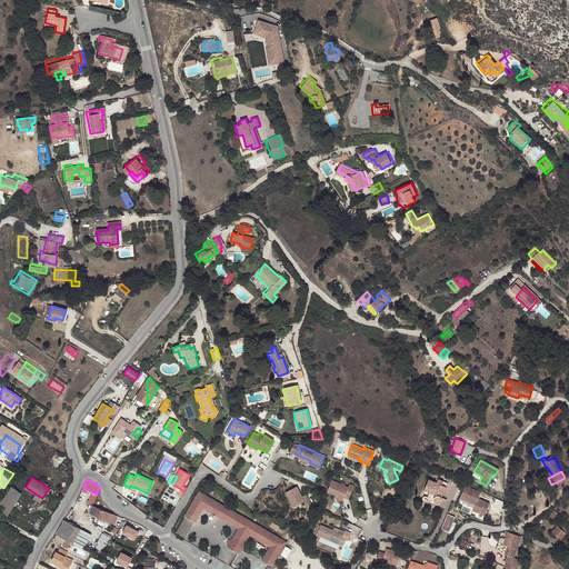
[(342,496),(347,498),(352,485),(348,482),(347,486),(342,483),(340,482),(331,479),(327,489),(335,492),(342,496)]
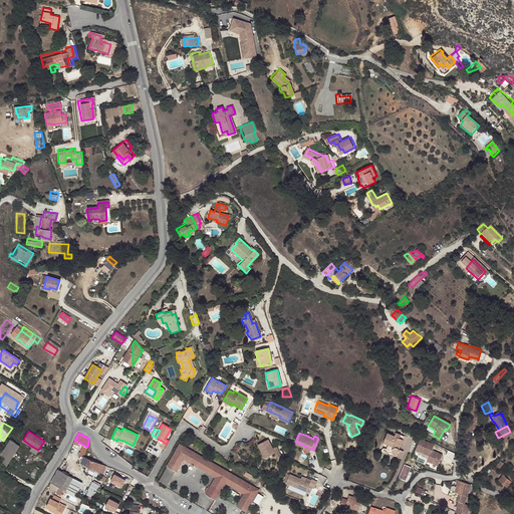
[(398,450),(398,449),(404,436),(396,433),(394,436),(387,433),(382,442),(389,444),(393,446),(391,450),(391,452),(392,453),(393,454),(394,454),(396,454),(397,454),(397,453),(398,452),(398,450)]
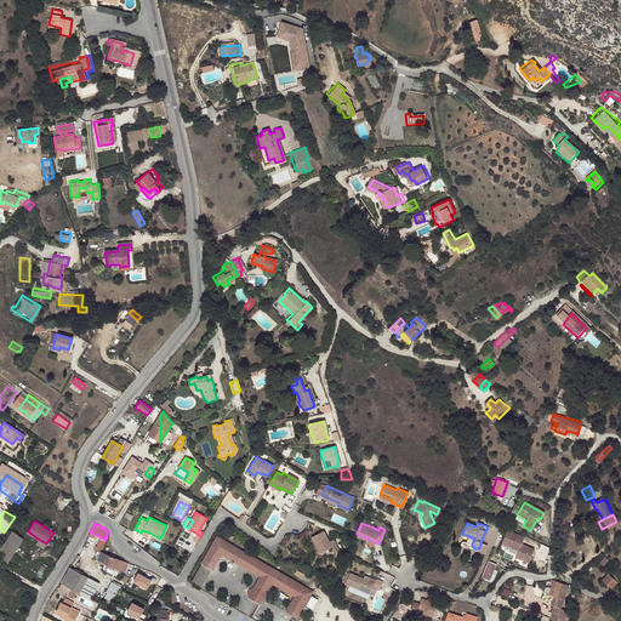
[(311,536),(319,553),(331,546),(335,551),(340,548),(334,539),(329,541),(324,530),(311,536)]
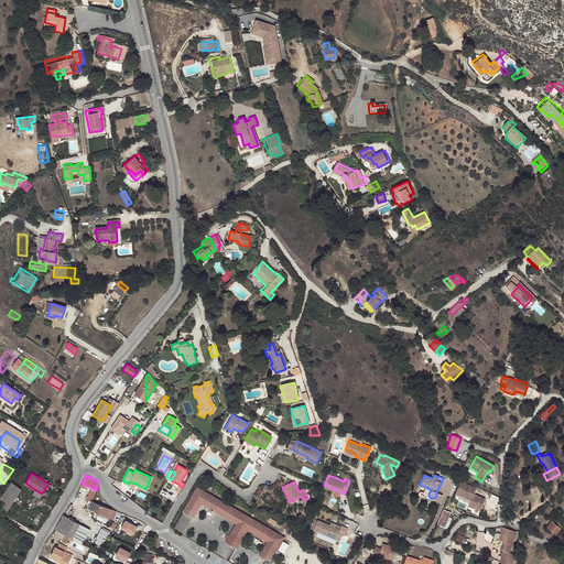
[(0,501),(0,508),(7,512),(21,489),(12,483),(0,501)]
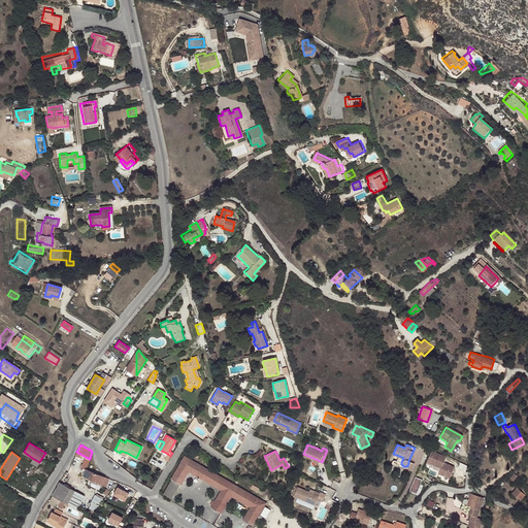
[(440,470),(442,464),(444,458),(430,453),(426,464),(440,470)]
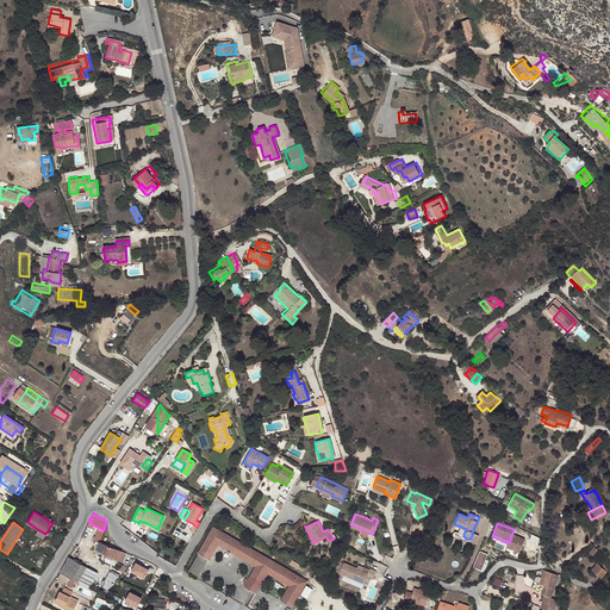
[(255,589),(267,568),(290,580),(281,596),(292,602),(297,595),(299,590),(306,576),(211,524),(188,570),(198,574),(206,558),(207,558),(217,541),(255,562),(248,577),(244,574),(242,580),(246,582),(244,583),(255,589)]
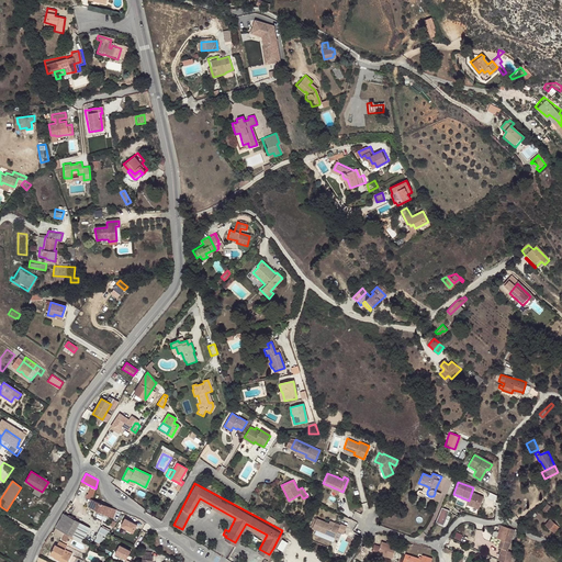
[(434,496),(433,496),(430,496),(429,496),(428,495),(427,494),(427,492),(429,487),(425,485),(420,494),(431,499),(437,502),(440,494),(435,491),(435,492),(435,494),(434,495),(434,496)]
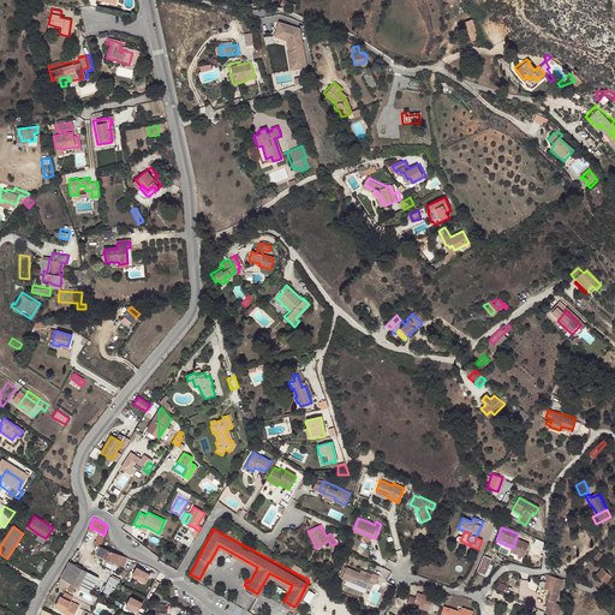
[(42,543),(46,538),(37,533),(35,538),(42,543)]
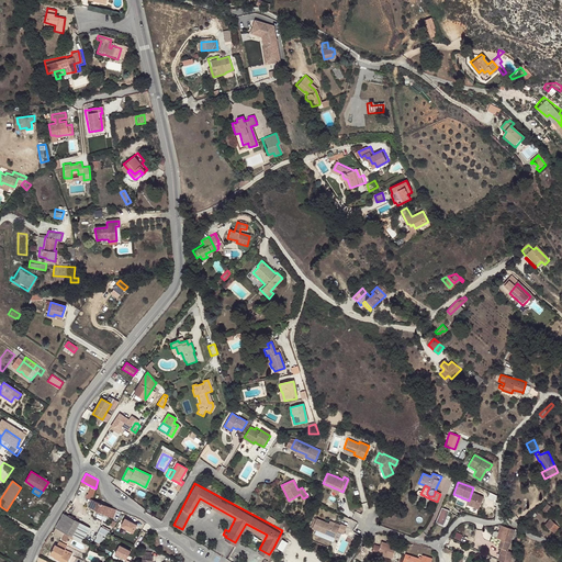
[(478,510),(483,498),(471,494),(469,501),(467,506),(478,510)]
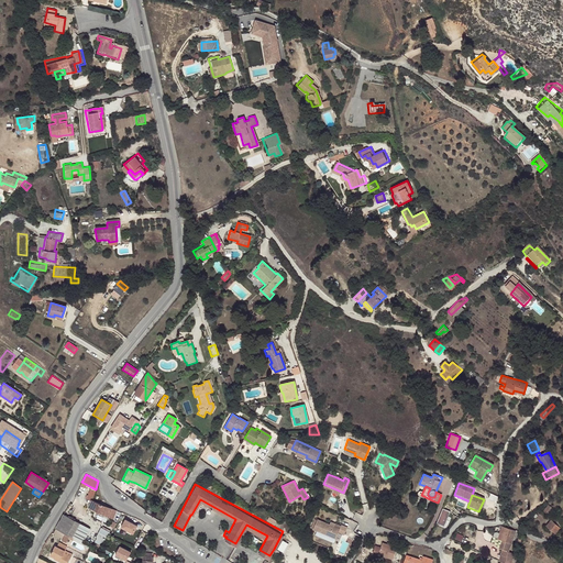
[(112,520),(117,510),(101,504),(92,499),(91,500),(89,506),(88,508),(112,520)]
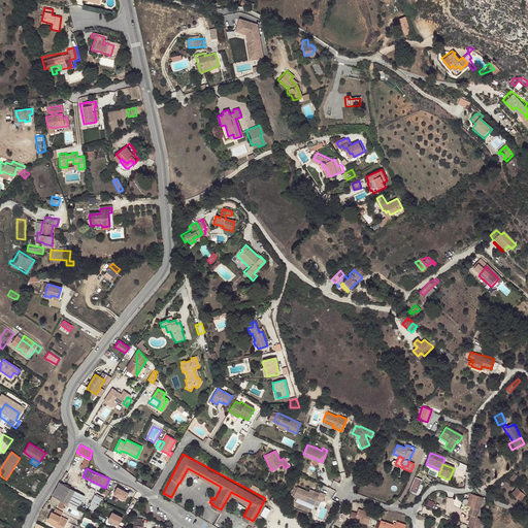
[(508,480),(513,483),(518,477),(514,473),(508,480)]
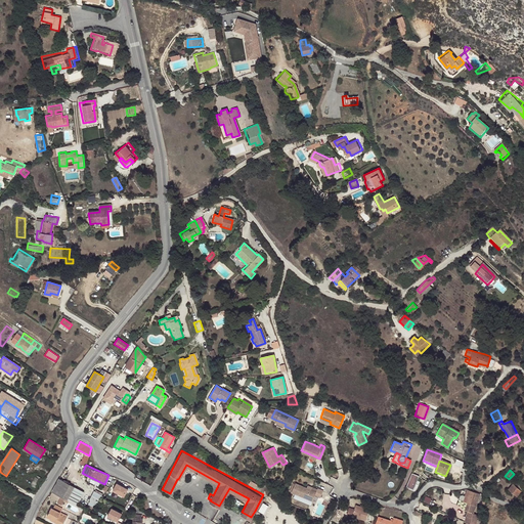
[(413,473),(407,486),(416,489),(421,476),(413,473)]
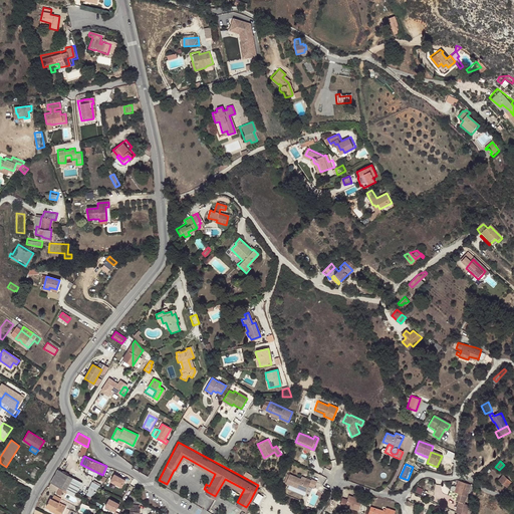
[(27,475),(33,479),(37,473),(31,469),(27,475)]
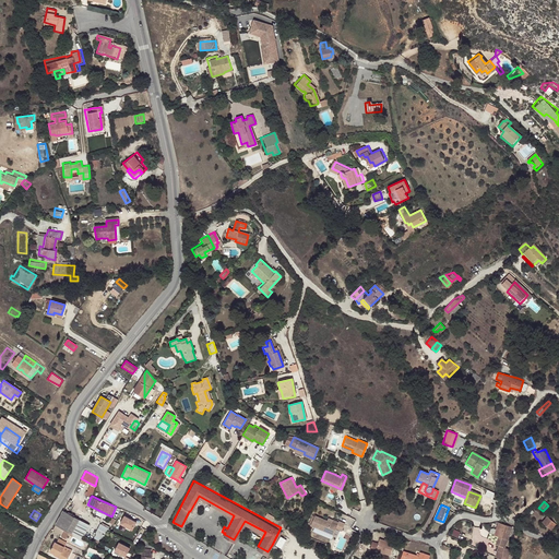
[(62,510),(55,524),(63,530),(61,534),(66,536),(68,532),(71,533),(79,519),(62,510)]
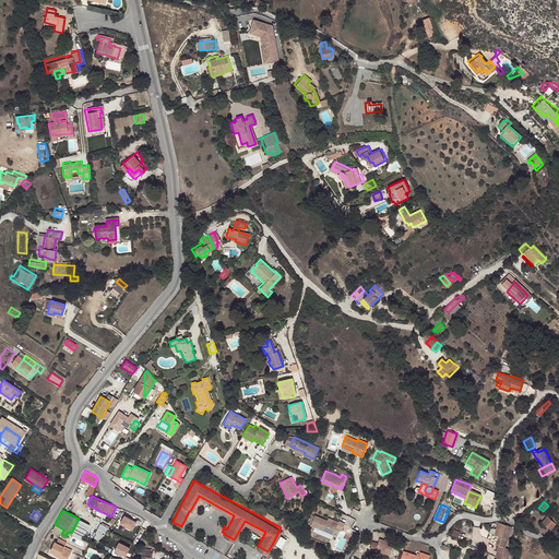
[(139,515),(128,512),(125,522),(137,526),(139,522),(137,521),(139,515)]
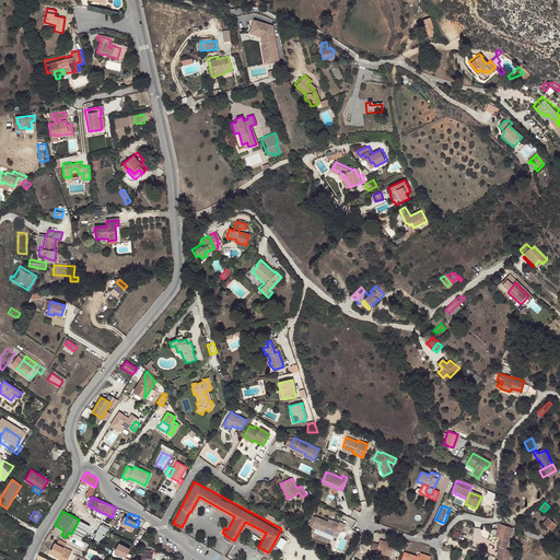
[(345,524),(338,522),(337,525),(331,523),(327,521),(314,515),(310,525),(333,535),(336,529),(341,532),(345,524)]
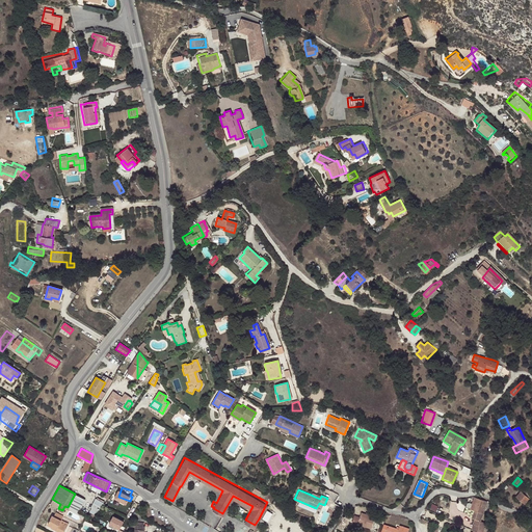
[(515,497),(524,503),(528,499),(520,491),(515,497)]
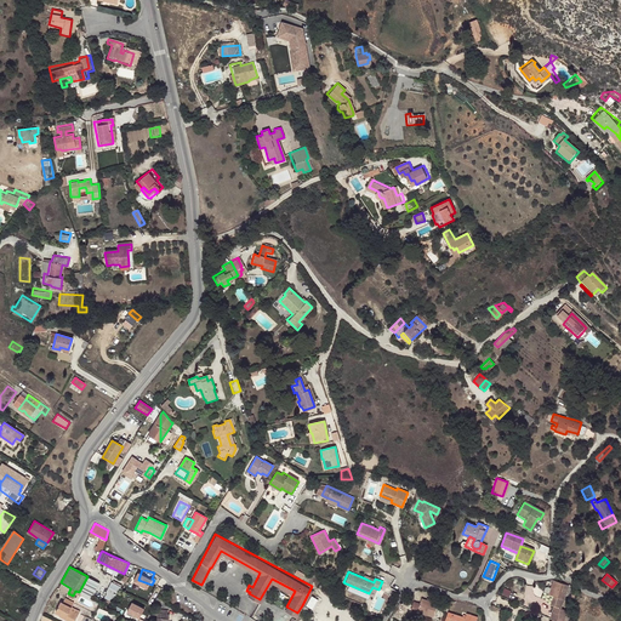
[(98,582),(87,576),(79,592),(90,598),(98,582)]
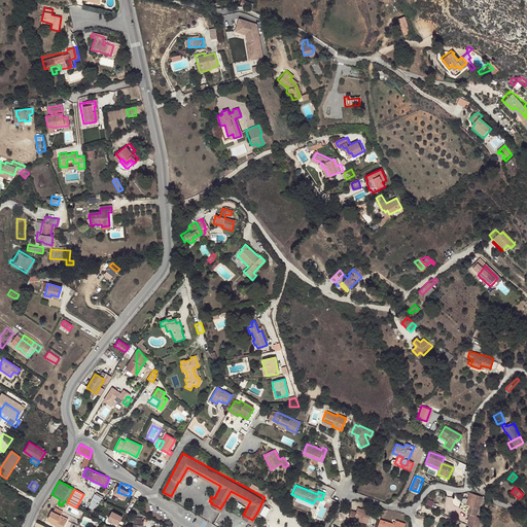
[(468,526),(470,526),(478,526),(480,523),(479,523),(480,519),(476,517),(479,508),(483,498),(470,493),(466,504),(470,505),(472,506),(472,508),(469,507),(467,514),(470,515),(468,520),(469,520),(467,525),(468,526)]
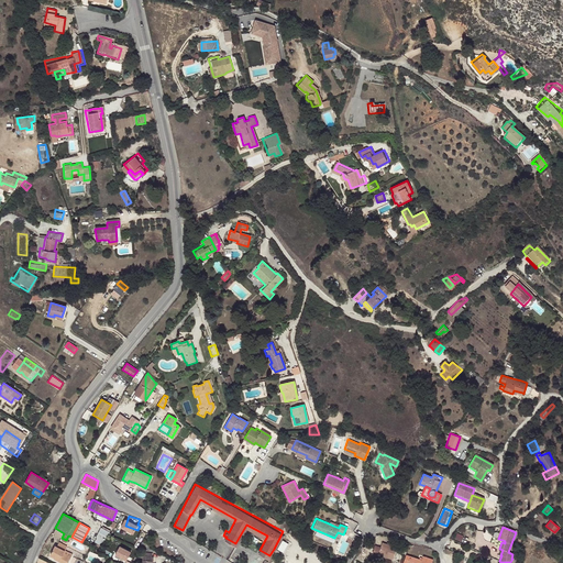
[(99,528),(94,538),(103,543),(109,533),(99,528)]
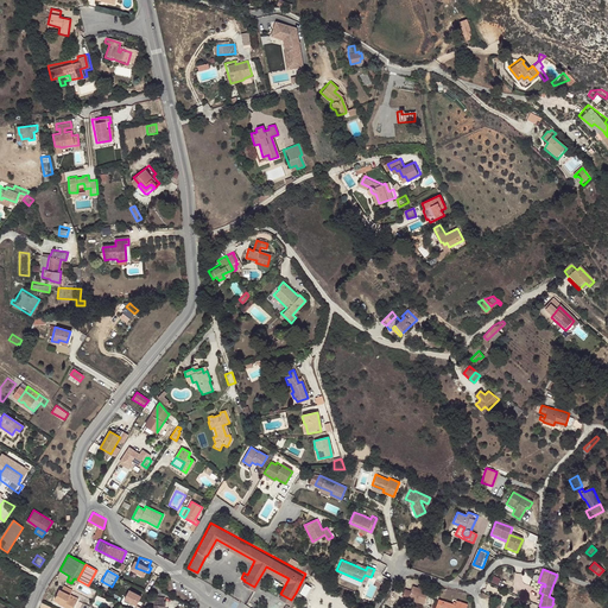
[(141,588),(149,591),(153,582),(146,578),(141,588)]
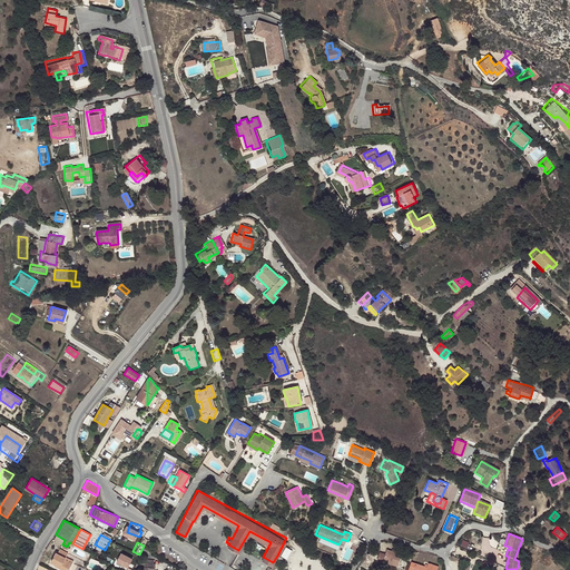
[(288,558),(293,549),(287,547),(283,556),(288,558)]
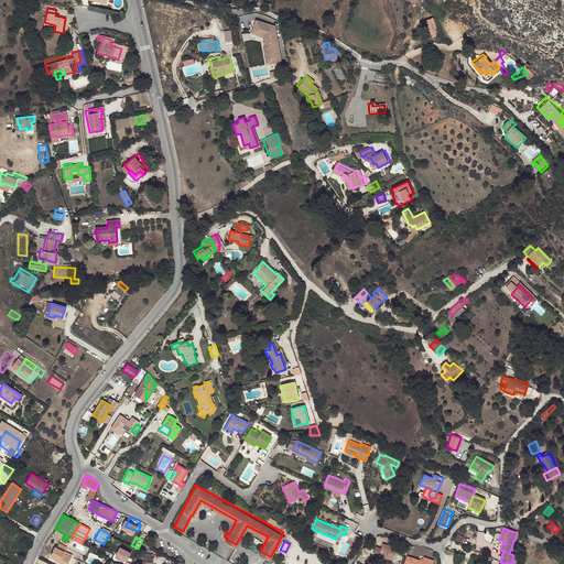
[(378,555),(393,560),(397,546),(382,542),(380,548),(375,545),(371,555),(378,557),(378,555)]
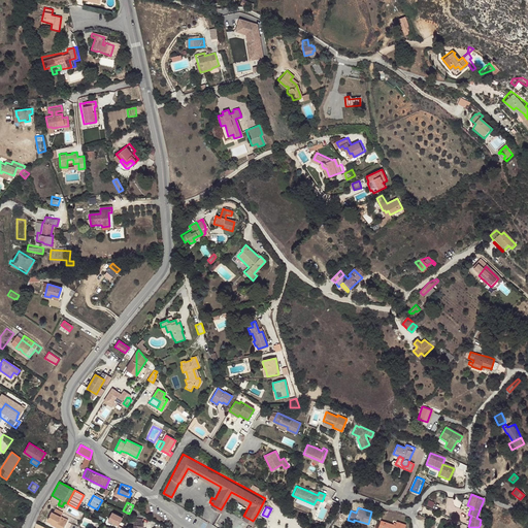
[(55,525),(55,526),(58,527),(62,527),(67,520),(60,516),(62,513),(55,508),(53,512),(51,510),(46,520),(51,522),(55,525)]
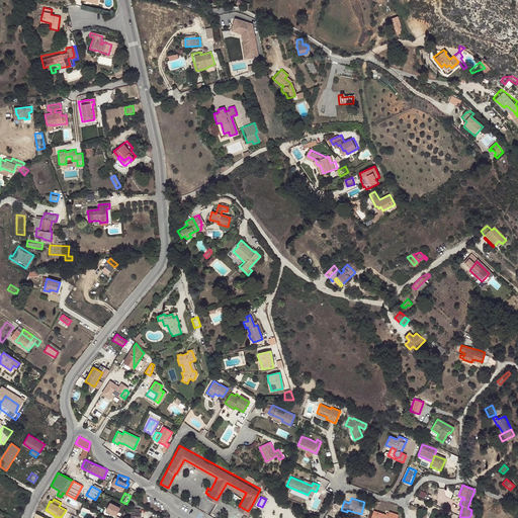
[(389,514),(373,509),(370,517),(375,517),(376,517),(377,517),(398,517),(400,513),(390,510),(389,514)]
